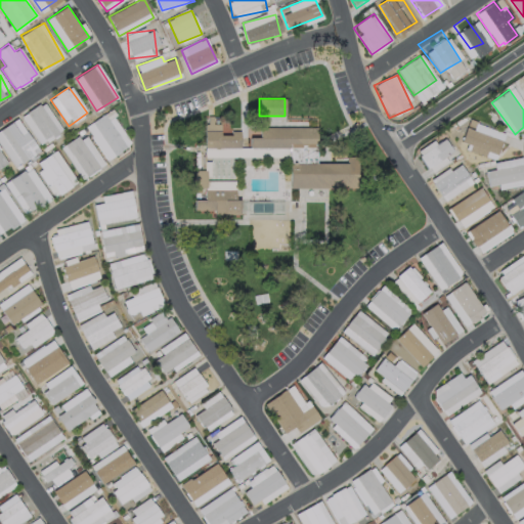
[(42,144),(62,130),(42,102),(22,117),(42,144)]
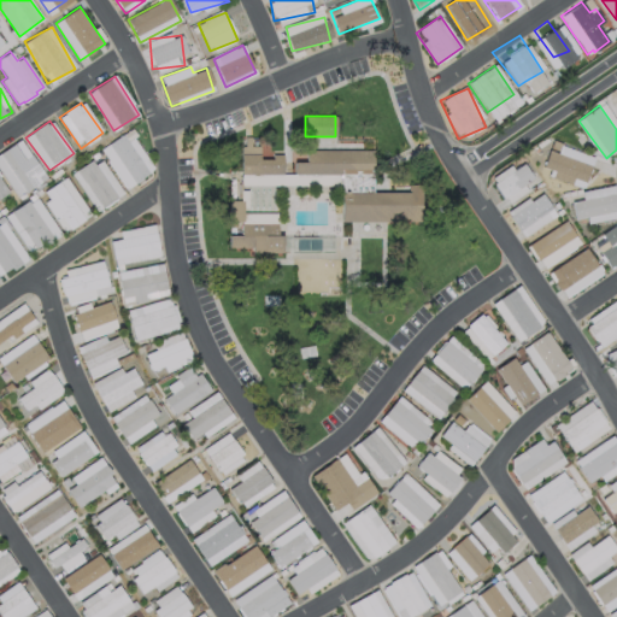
[(154,171),(130,130),(101,148),(125,188),(154,171)]
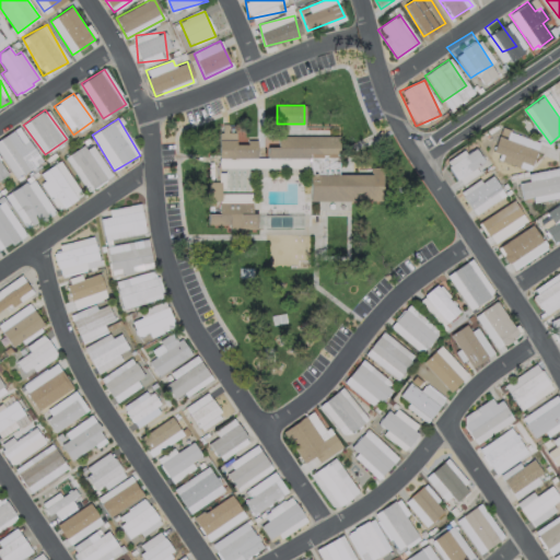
[(257,140),(245,140),(245,144),(234,144),(234,127),(219,126),(219,167),(256,168),(257,140)]
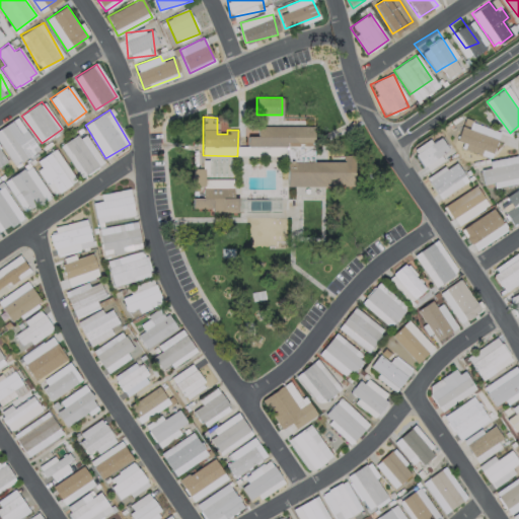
[(0,129),(0,143),(15,166),(39,150),(17,118),(0,129)]
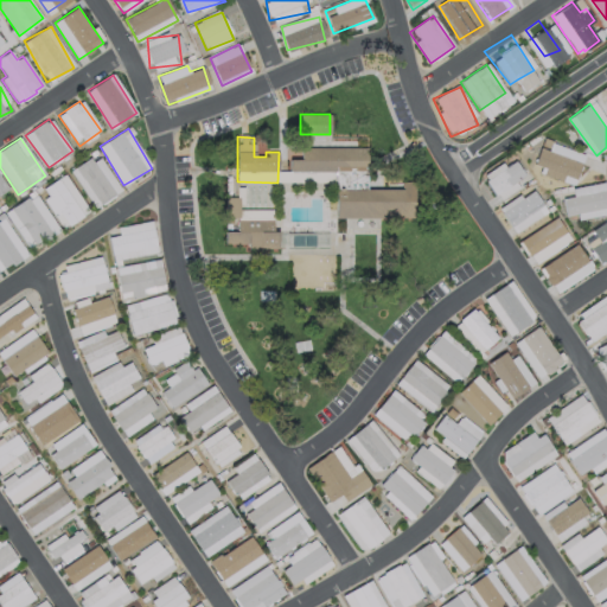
[(585,157),(544,139),(532,168),(572,185),(585,157)]
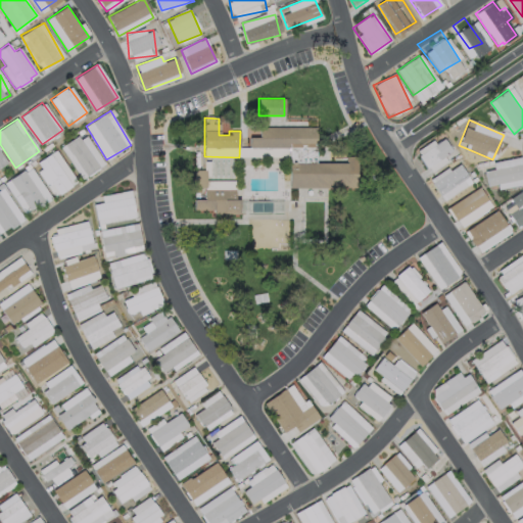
[(315,162),(315,128),(258,128),(258,138),(251,138),(251,148),(288,148),(288,162),(315,162)]
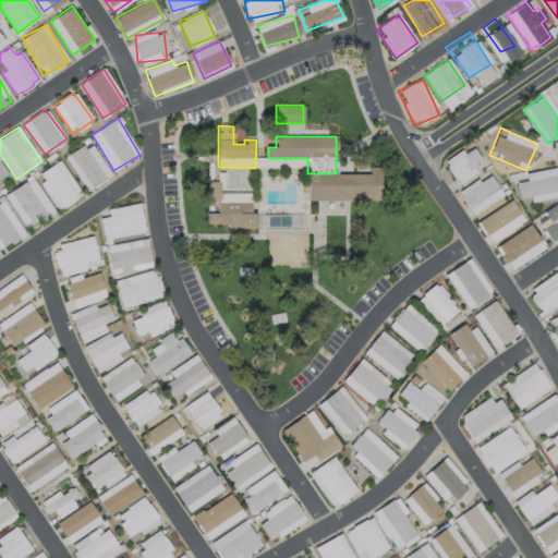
[(110,174),(87,142),(65,158),(88,190),(110,174)]
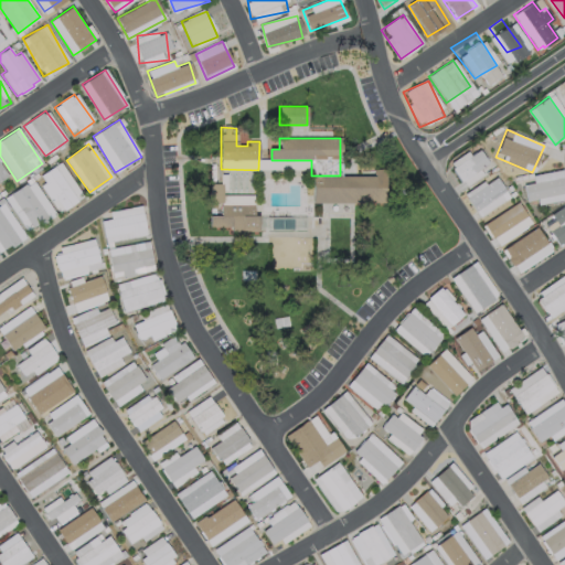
[(449,167),(465,187),(491,168),(477,147),(449,167)]
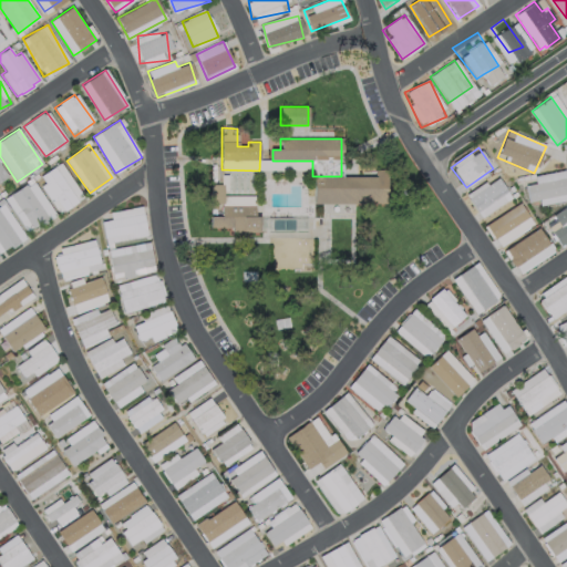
[(0,163),(9,177),(0,184),(0,163)]
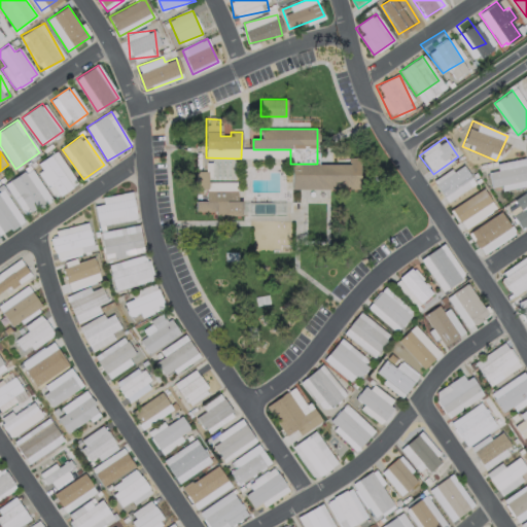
[(57,198),(77,183),(55,152),(35,166),(57,198)]
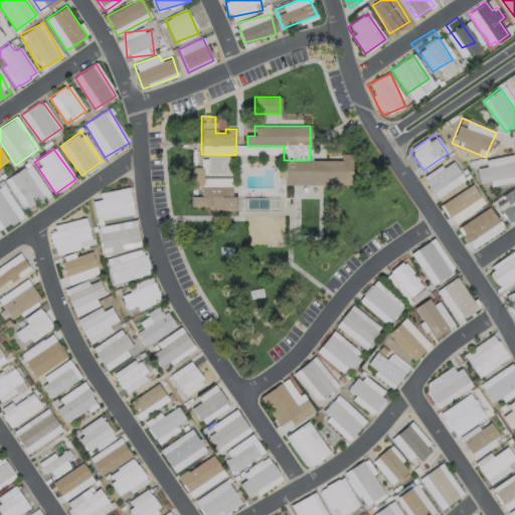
[(514,179),(514,164),(513,155),(485,160),(487,166),(478,168),(481,187),(514,179)]
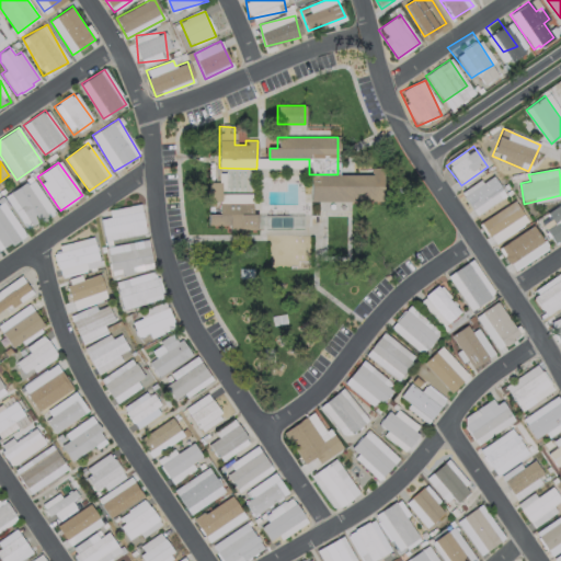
[(309,175),(310,203),(382,202),(381,174),(309,175)]
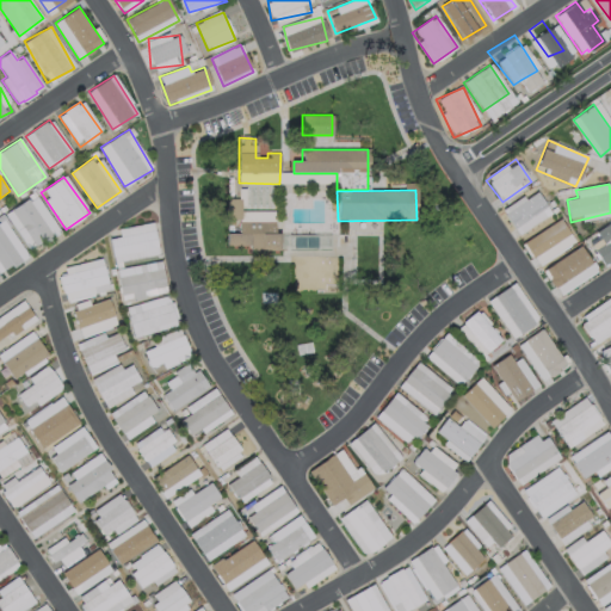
[(550,213),(536,190),(503,210),(517,233),(550,213)]
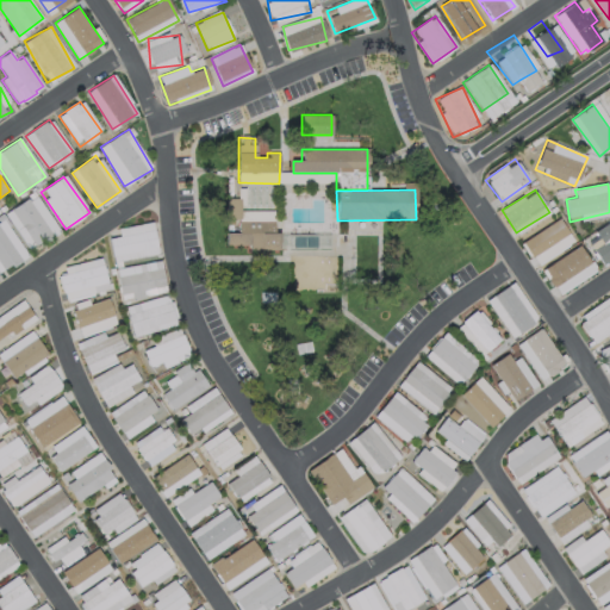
[(7,215),(25,240),(31,235),(38,244),(58,230),(33,195),(7,215)]
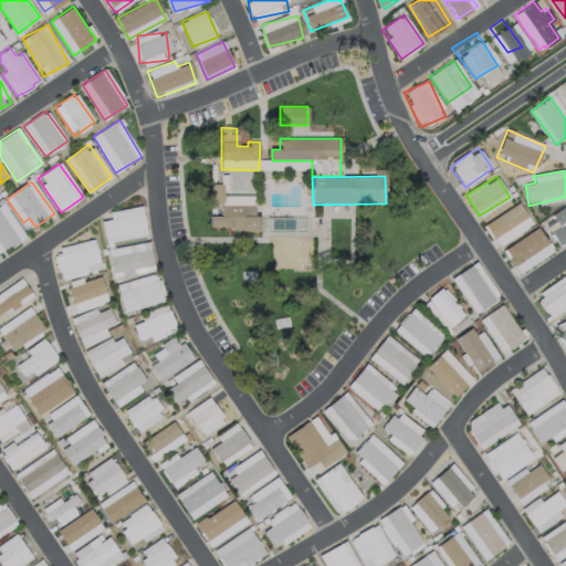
[(224,184),(209,185),(210,203),(224,203),(224,184)]
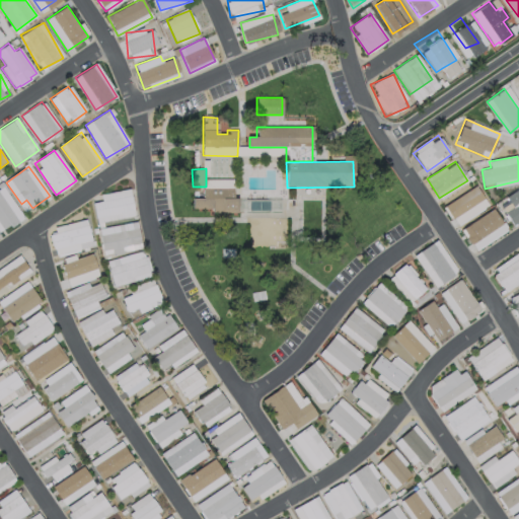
[(484,204),(471,187),(444,205),(456,222),(484,204)]
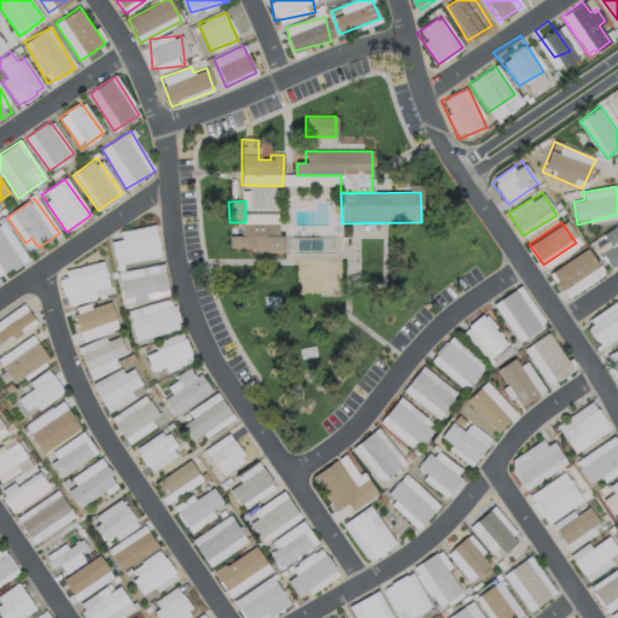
[(228,248),(251,248),(251,252),(283,254),(283,234),(278,234),(278,225),(242,223),(242,237),(228,235),(228,248)]
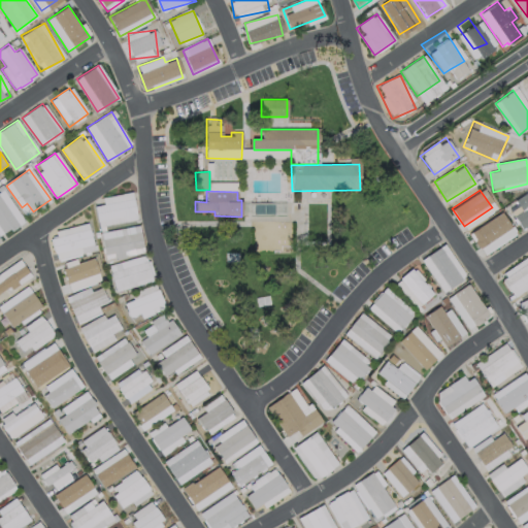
[(103,200),(103,203),(94,206),(99,227),(137,218),(131,193),(103,200)]
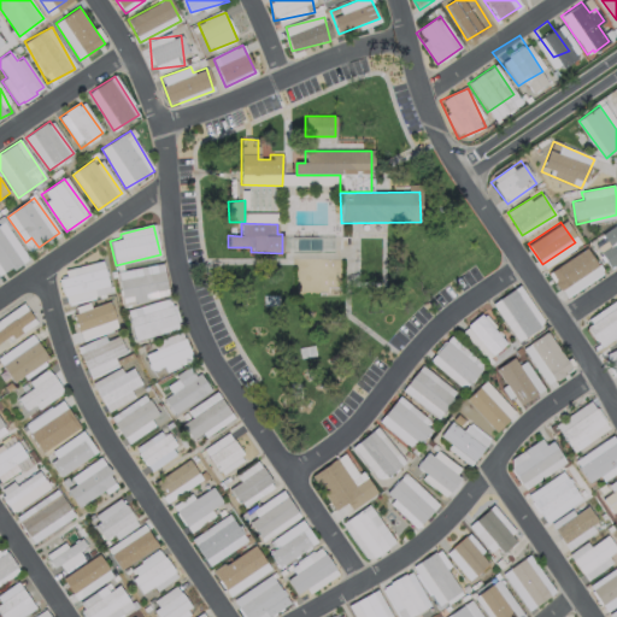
[(616,229),(615,227),(601,236),(609,246),(599,253),(610,269),(616,263),(616,229)]
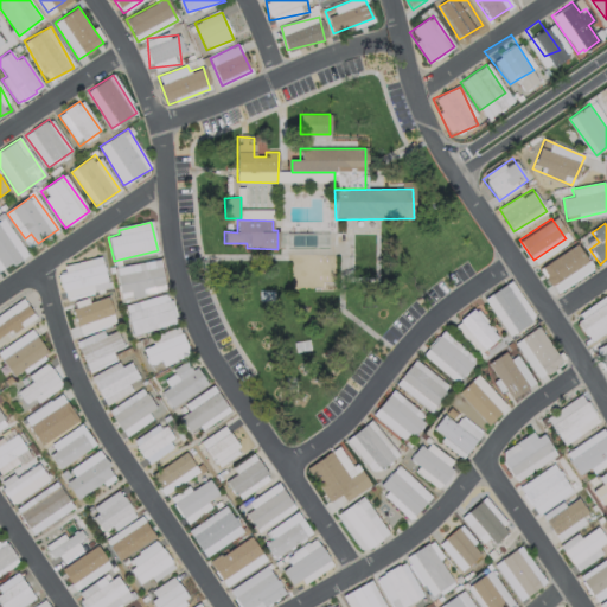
[(0,227),(23,261),(13,267),(12,264),(4,270),(0,264),(0,227)]
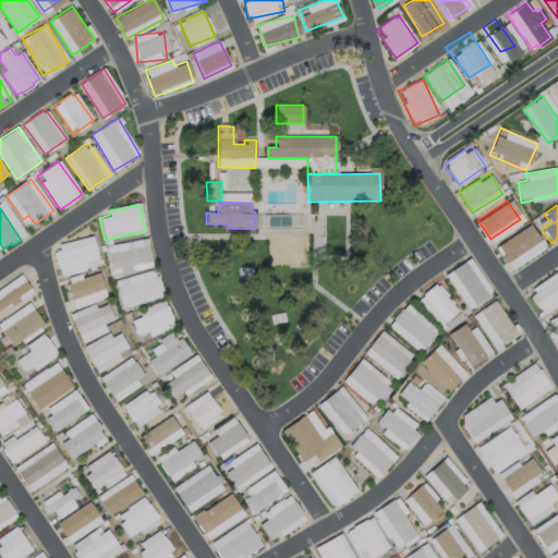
[(541,244),(525,229),(498,256),(513,271),(541,244)]
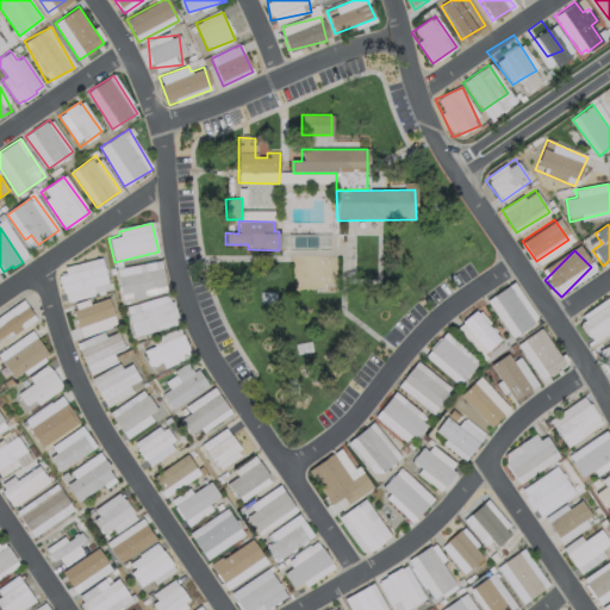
[(57,271),(64,299),(107,288),(101,260),(57,271)]
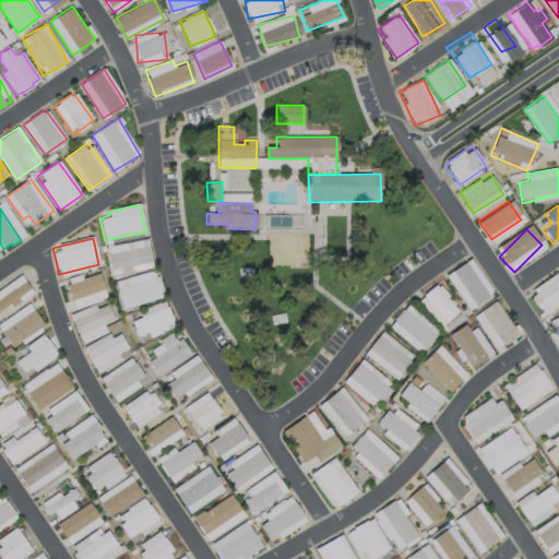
[(111,274),(152,268),(147,240),(107,247),(111,274)]
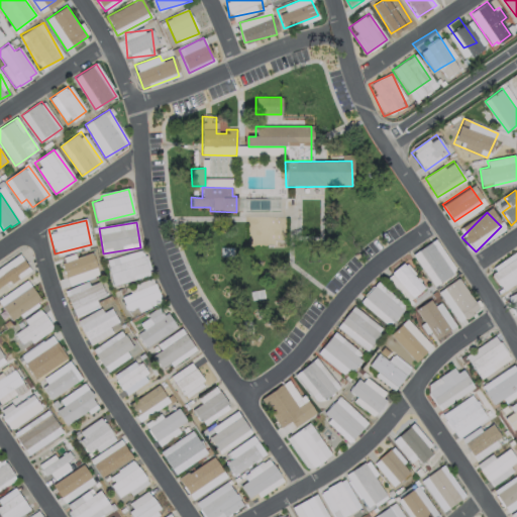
[(417,251),(435,284),(452,275),(434,242),(417,251)]
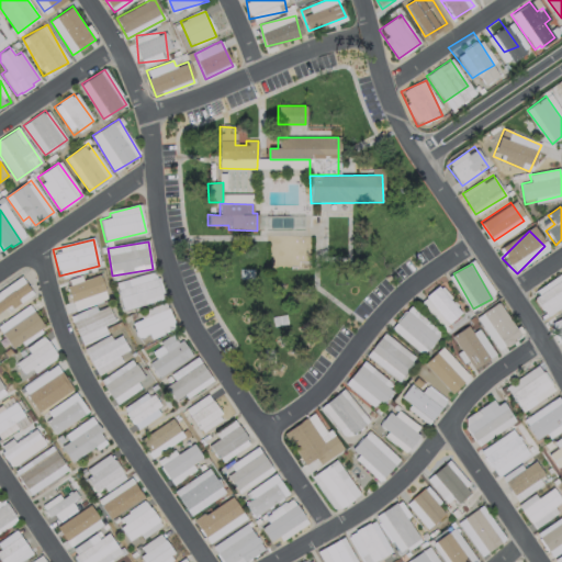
[(561,300),(561,269),(530,290),(540,306),(561,300)]
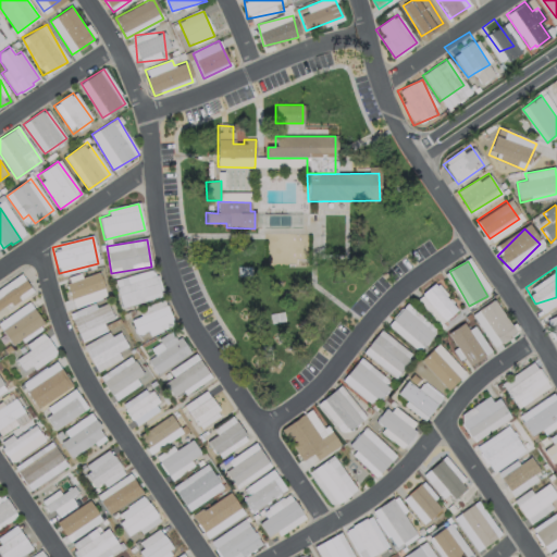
[(115,281),(122,306),(160,297),(155,272),(115,281)]
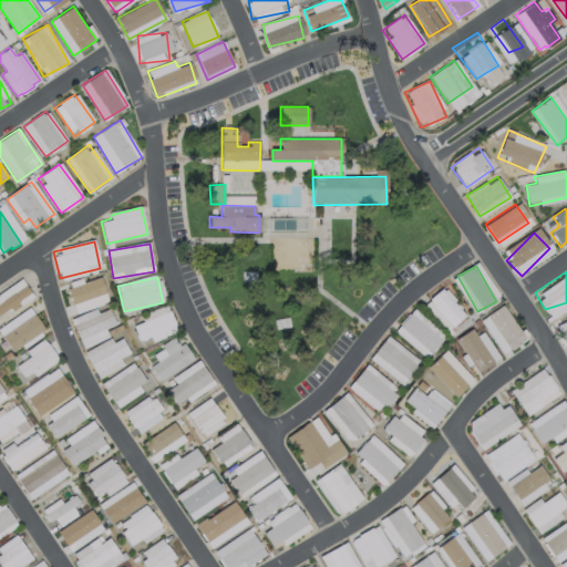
[(68,306),(105,296),(101,278),(63,288),(68,306)]
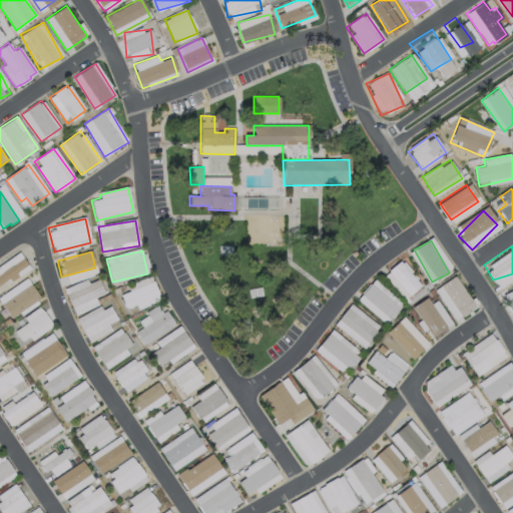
[(19,278),(12,283),(10,280),(0,286),(0,275),(24,259),(28,266),(17,274),(19,278)]
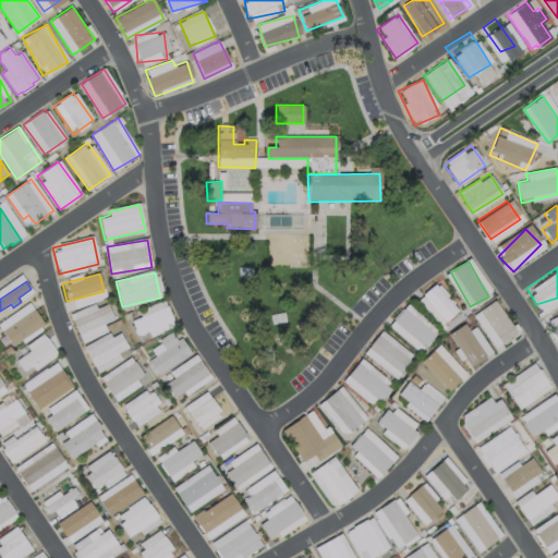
[(458,311),(435,284),(419,298),(440,325),(458,311)]
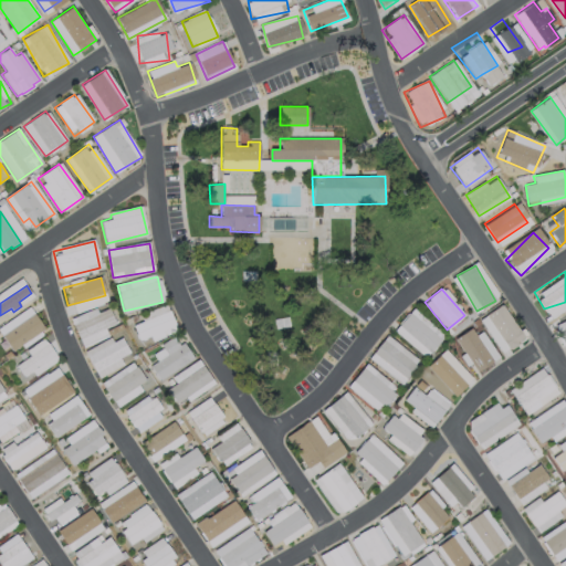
[(134,329),(148,345),(175,322),(160,306),(134,329)]
